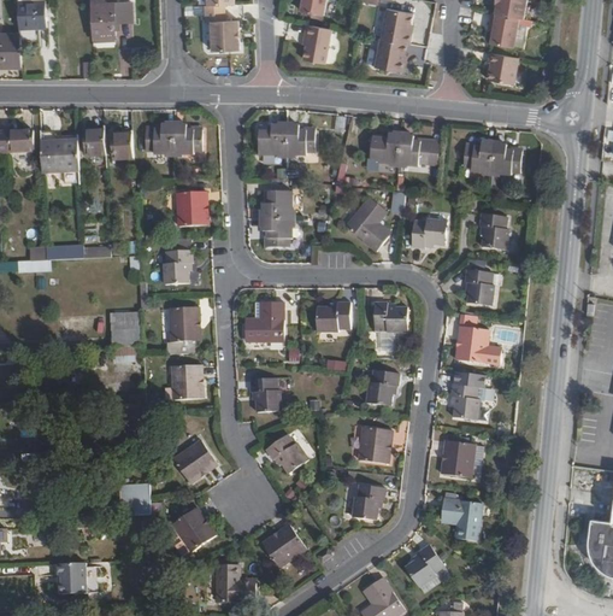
[(17,28),(45,27),(43,0),(16,0),(17,28)]
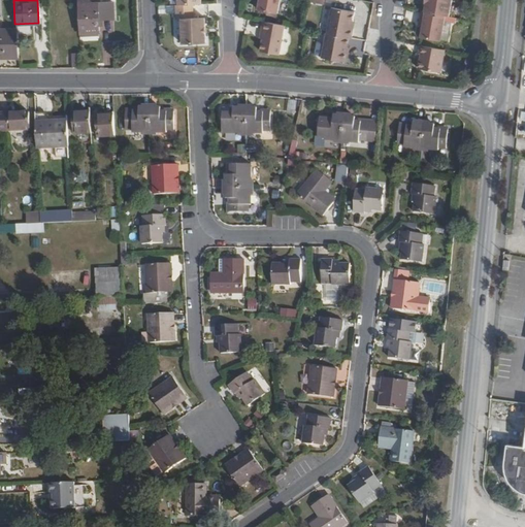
[(109,1),(95,1),(88,2),(87,0),(74,0),(77,33),(97,32),(96,19),(110,18),(109,1)]
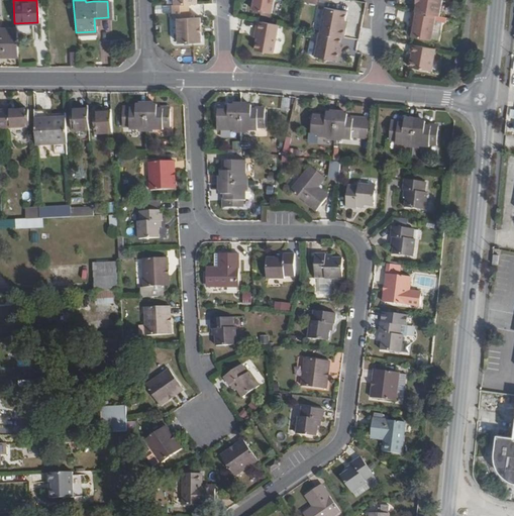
[(184,14),(184,0),(172,0),(168,0),(168,13),(172,13),(172,38),(195,38),(195,14),(184,14)]
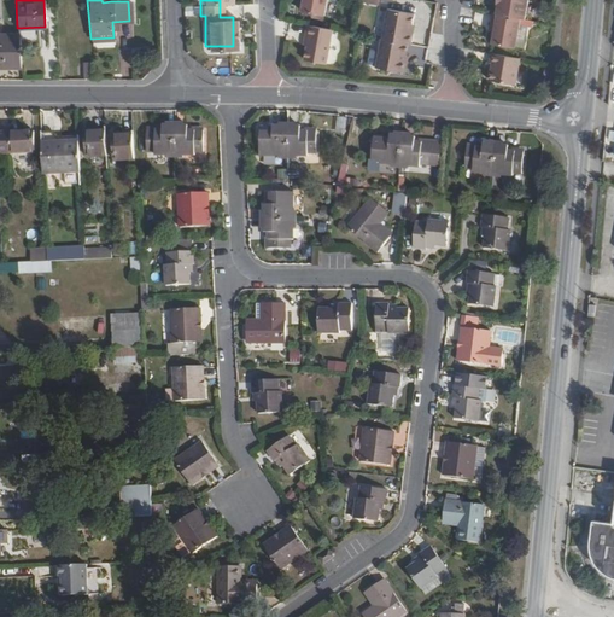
[(299,0),(298,11),(321,15),(323,0),(299,0)]
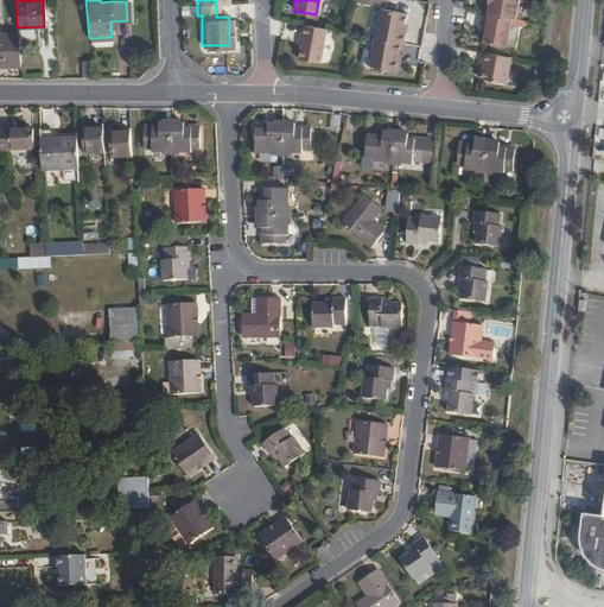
[(487,2),(484,12),(508,17),(512,18),(515,0),(485,0),(484,2),(487,2)]
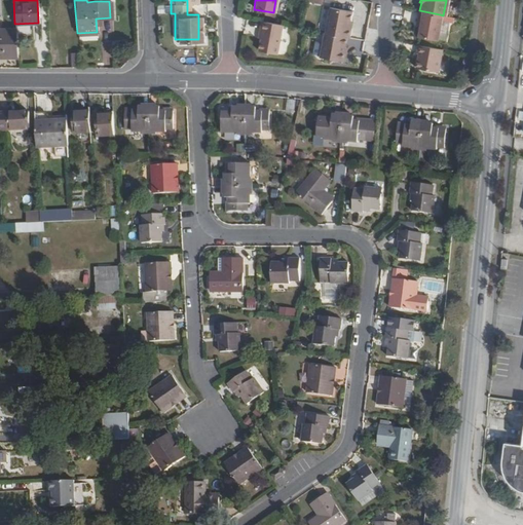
[(351,12),(330,7),(324,33),(325,33),(346,37),(348,37),(350,29),(348,29),(349,23),(351,12)]
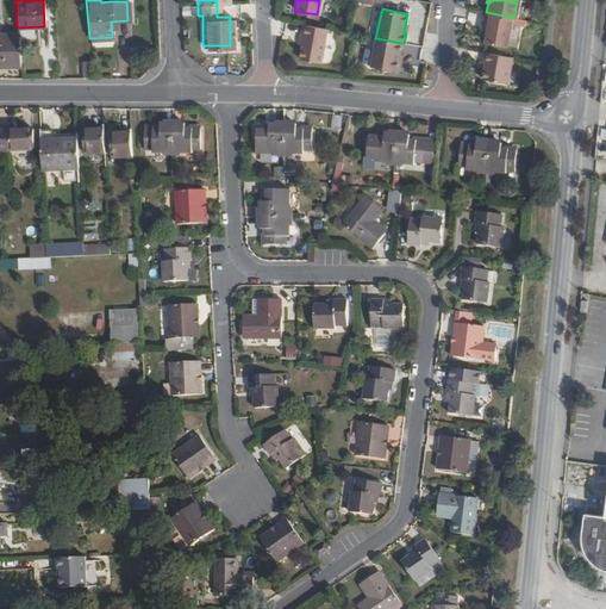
[(486,12),(482,12),(481,22),(485,23),(483,30),(481,42),(504,47),(510,17),(486,12)]
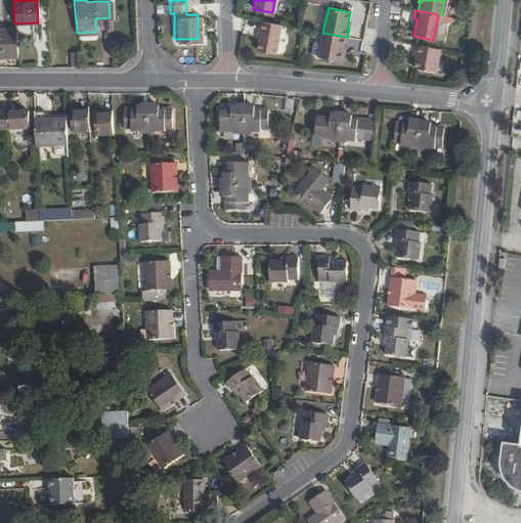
[(278,25),(257,19),(255,29),(258,30),(254,49),(272,53),(278,25)]
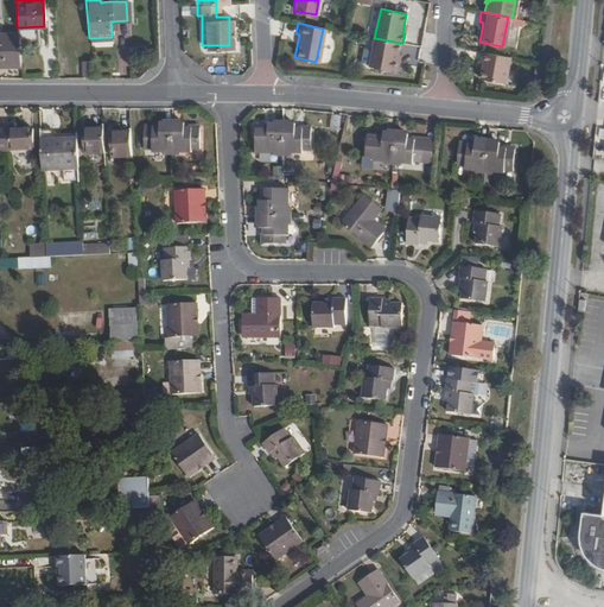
[(18,32),(0,32),(0,67),(19,65),(18,32)]
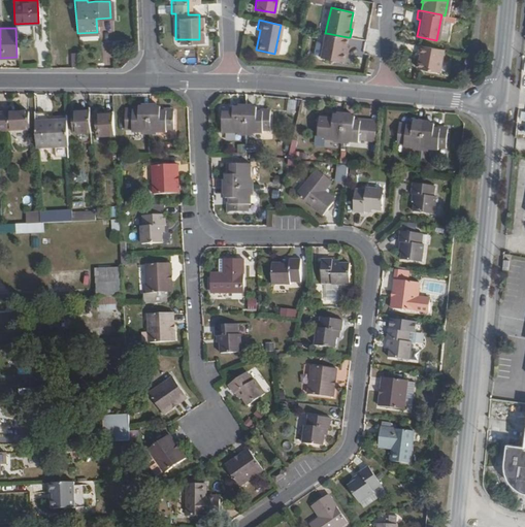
[(348,37),(326,33),(320,57),(342,61),(348,37)]
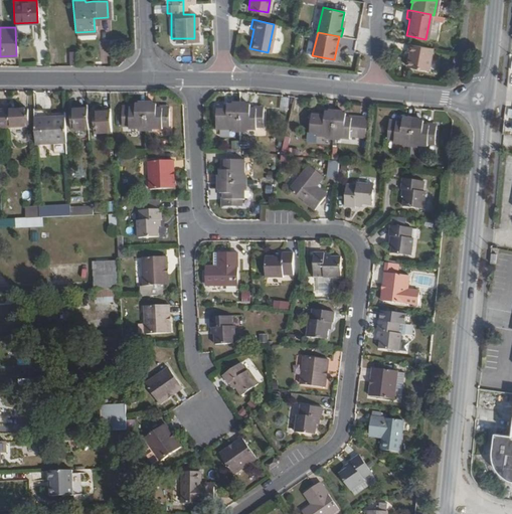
[(430,46),(406,41),(405,49),(407,49),(404,63),(425,67),(430,46)]
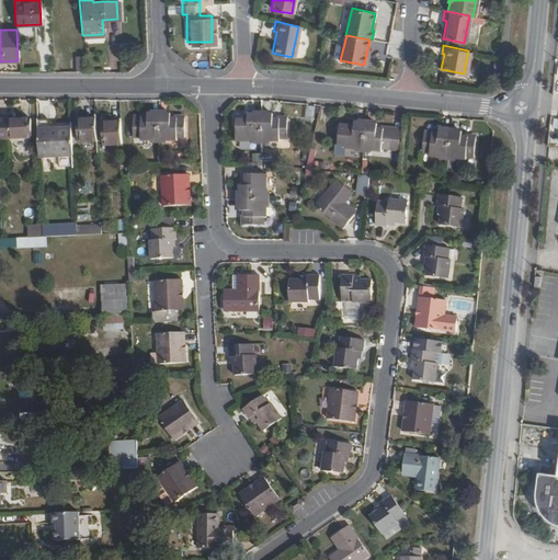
[(75,70),(83,70),(82,56),(75,56),(75,70)]
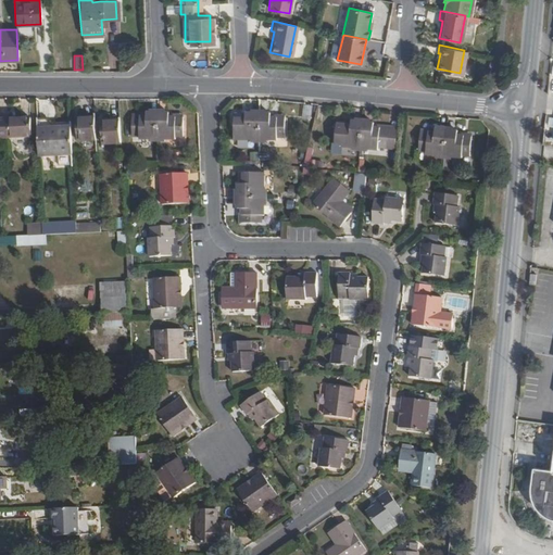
[(155,139),(155,112),(143,111),(143,113),(143,115),(129,115),(129,136),(137,136),(137,138),(155,139)]
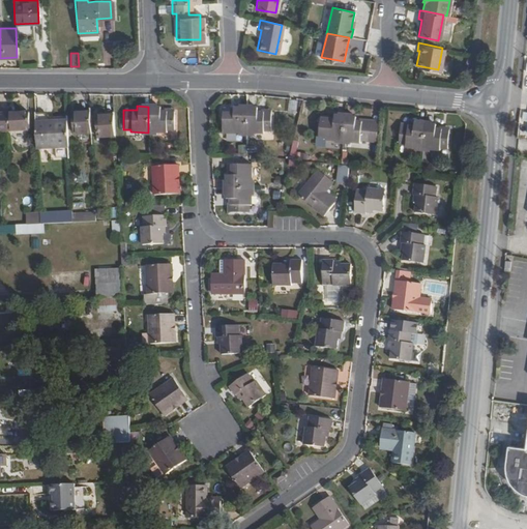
[(148,107),(148,133),(165,133),(165,129),(173,129),(172,110),(158,110),(158,108),(158,107),(148,107)]
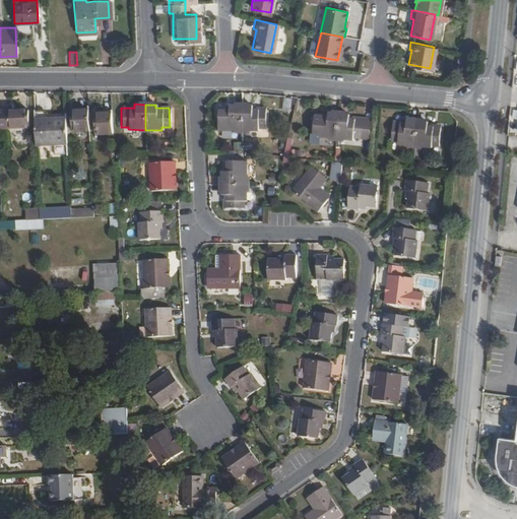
[(216,110),(216,130),(240,130),(240,105),(228,105),(228,107),(228,110),(216,110)]
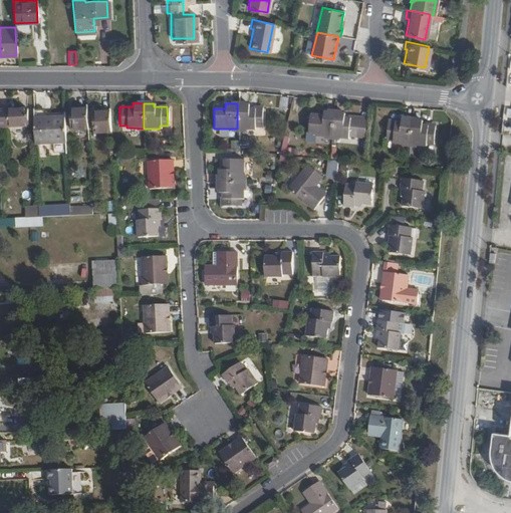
[(237,103),(237,129),(254,129),(254,126),(261,126),(261,107),(248,107),(248,104),(248,103),(237,103)]
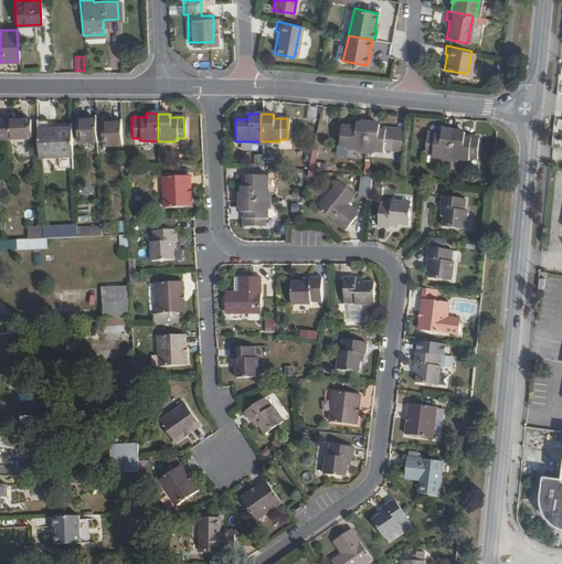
[(0,139),(30,137),(29,118),(0,119),(0,139)]
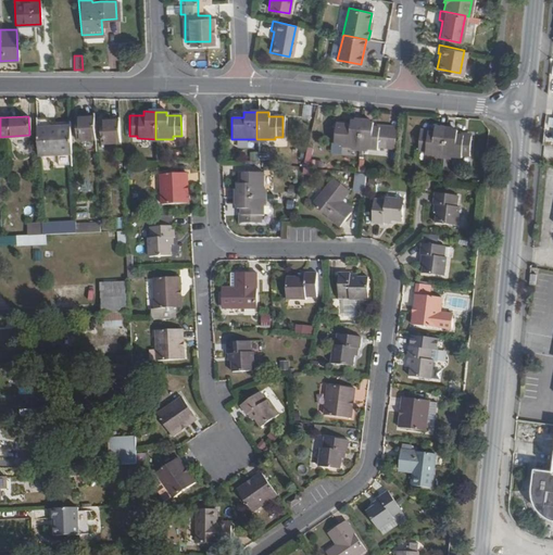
[(75,140),(93,139),(92,116),(74,117),(75,140)]
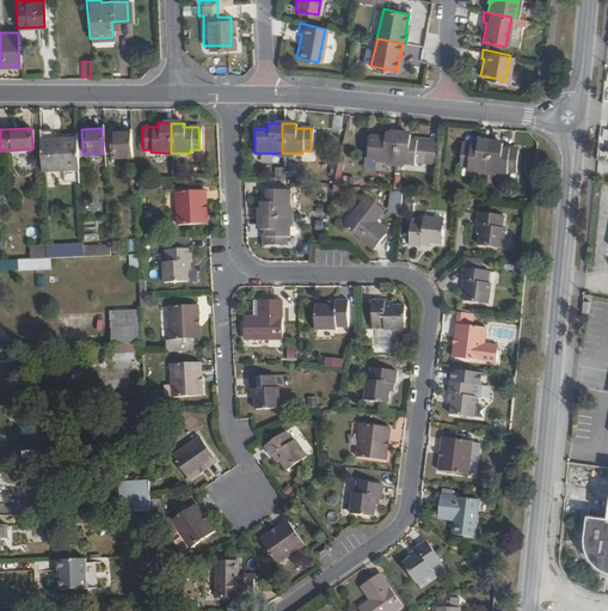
[(50,129),(38,130),(38,140),(50,139),(50,129)]
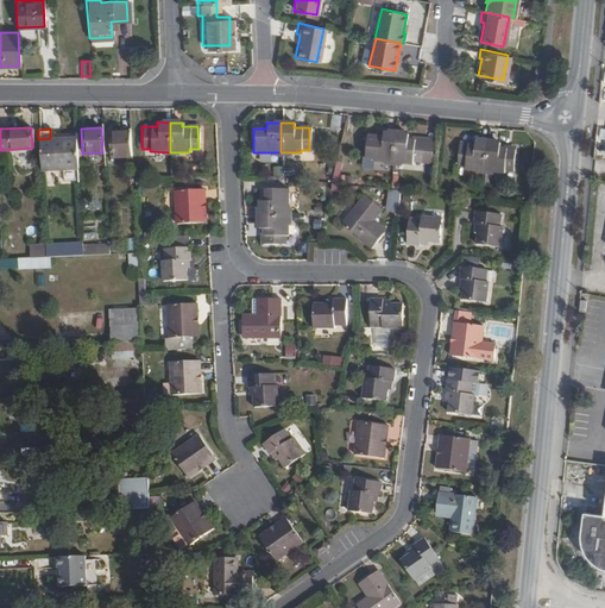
[(108,132),(109,157),(130,156),(128,131),(108,132)]
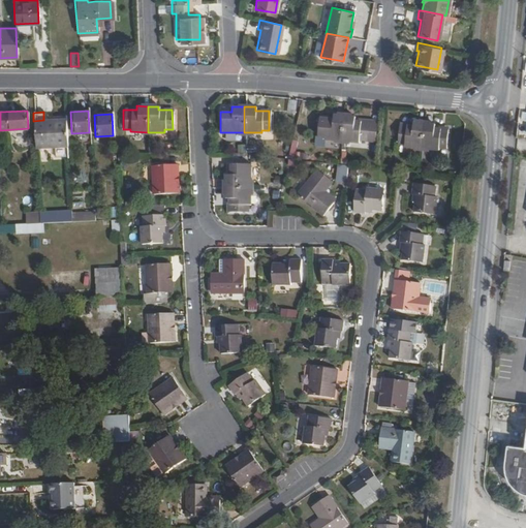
[(331,118),(318,116),(316,135),(323,136),(322,140),(340,141),(343,115),(332,114),(332,115),(331,118)]
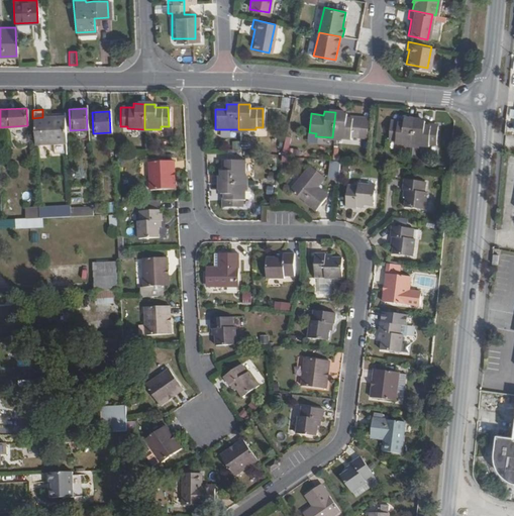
[(345,113),(335,112),(332,137),(349,139),(349,136),(356,137),(357,118),(345,117),(345,114),(345,113)]
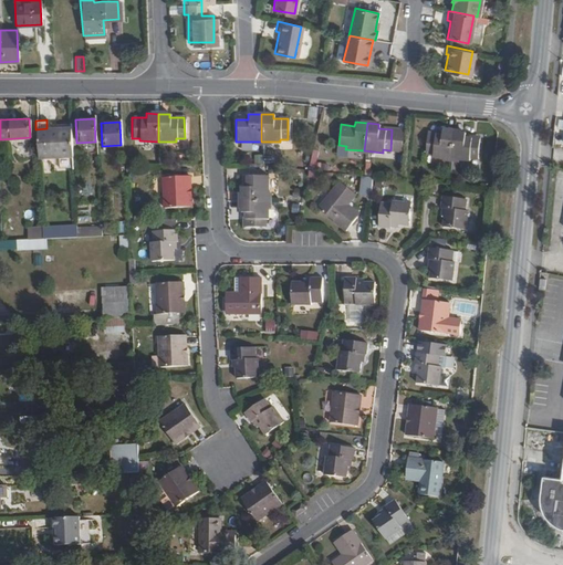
[(71,156),(70,127),(47,128),(35,129),(37,144),(38,158),(71,156)]
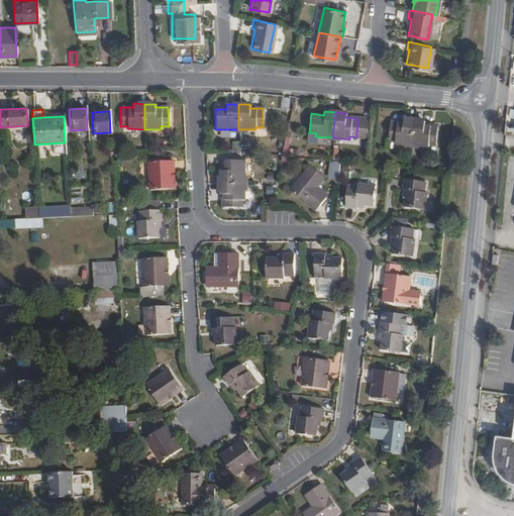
[(357,118),(356,137),(365,138),(366,119),(357,118)]
